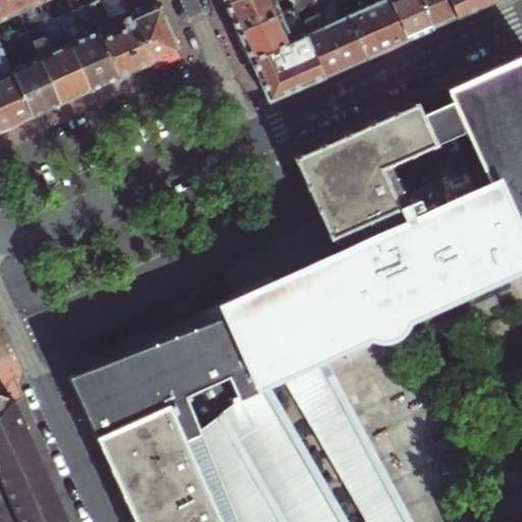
[(0,0),(0,20),(6,18),(16,39),(27,34),(36,31),(34,27),(28,24),(24,25),(19,12),(32,6),(39,23),(42,24),(43,27),(58,20),(62,18),(60,15),(55,13),(52,15),(45,0),(0,0)]
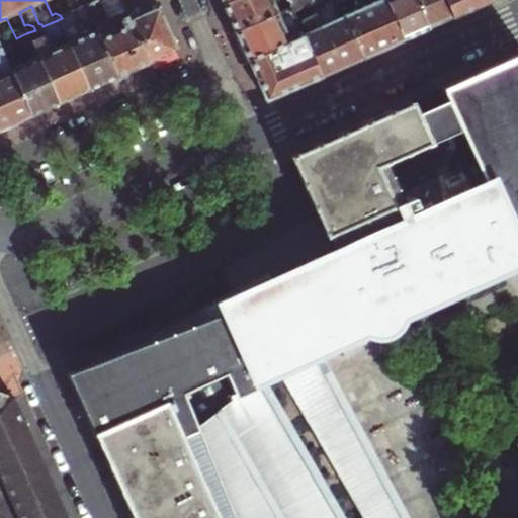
[(102,0),(85,8),(116,77),(135,69),(150,62),(124,6),(137,0),(102,0)]
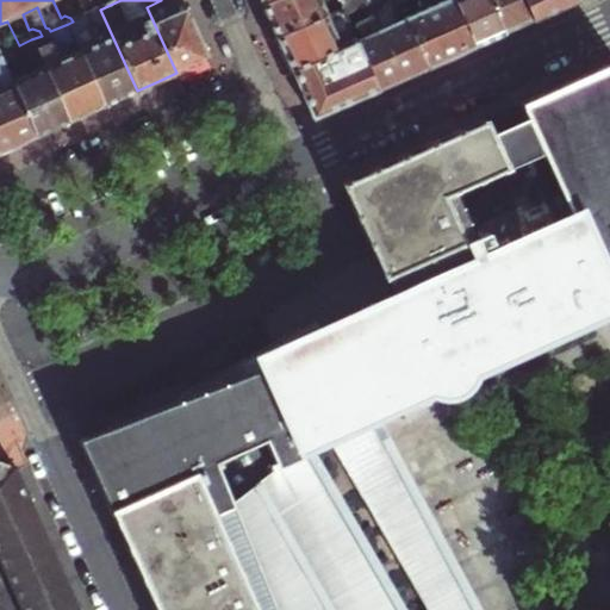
[(210,58),(182,0),(161,0),(147,7),(176,73),(193,66),(210,58)]
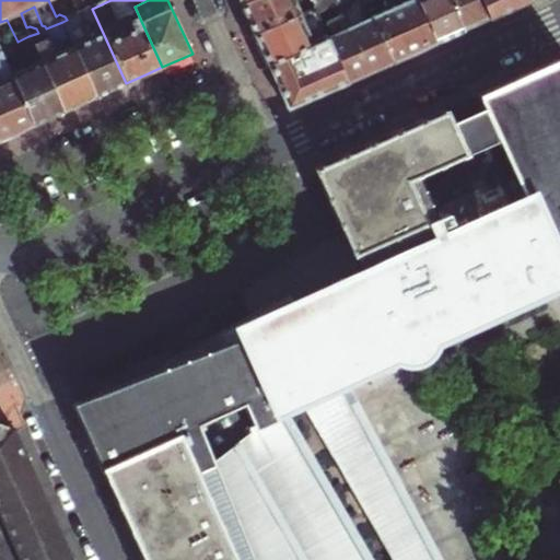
[(247,18),(254,33),(296,14),(314,7),(311,0),(295,0),(291,2),(290,0),(249,0),(241,4),(247,18)]
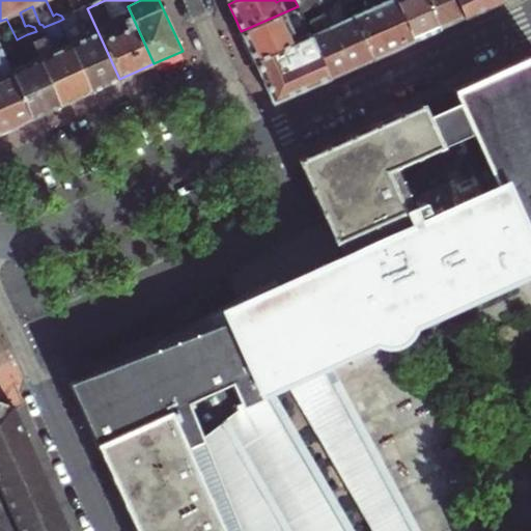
[(319,4),(328,0),(295,0),(298,6),(301,14),(319,4)]
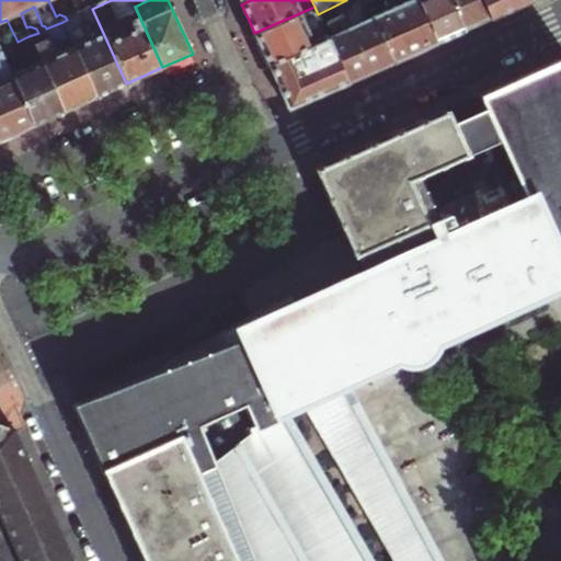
[(419,0),(409,0),(366,19),(387,66),(414,54),(416,53),(438,43),(419,0)]
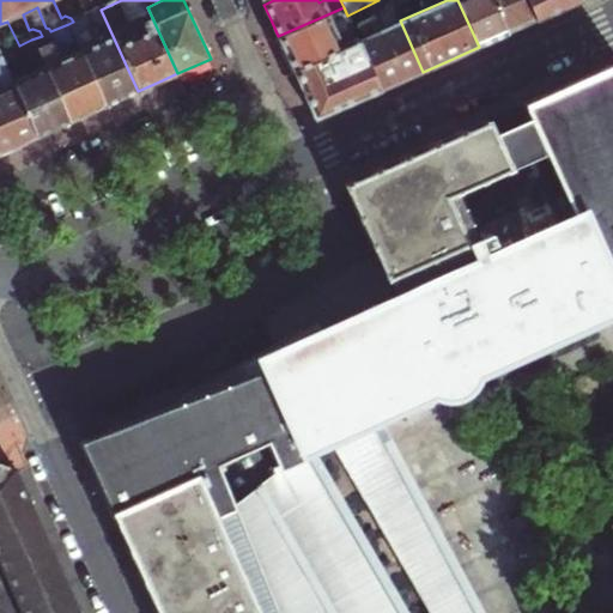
[(492,42),(507,35),(491,0),(457,0),(479,47),(492,42)]
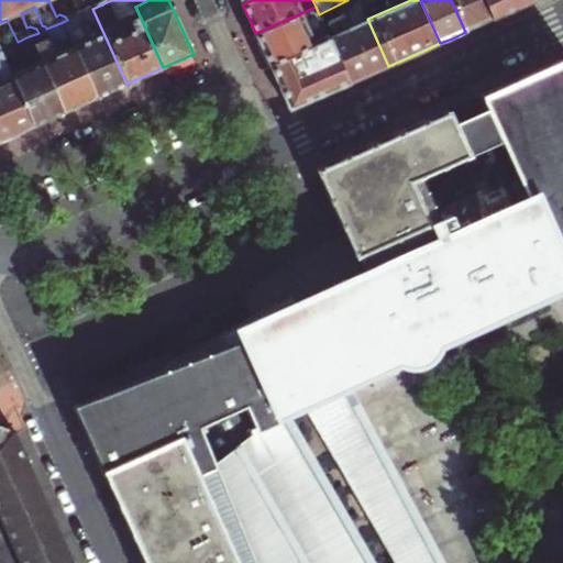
[(474,28),(493,20),(484,0),(451,0),(465,32),(474,28)]
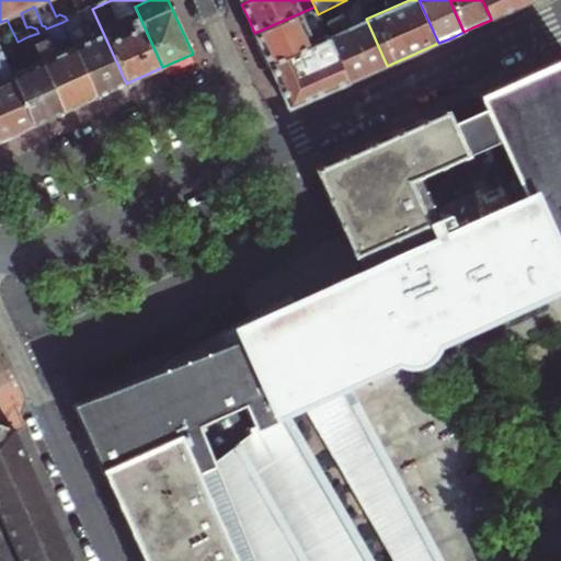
[(482,0),(491,20),(534,1),(534,0),(482,0)]
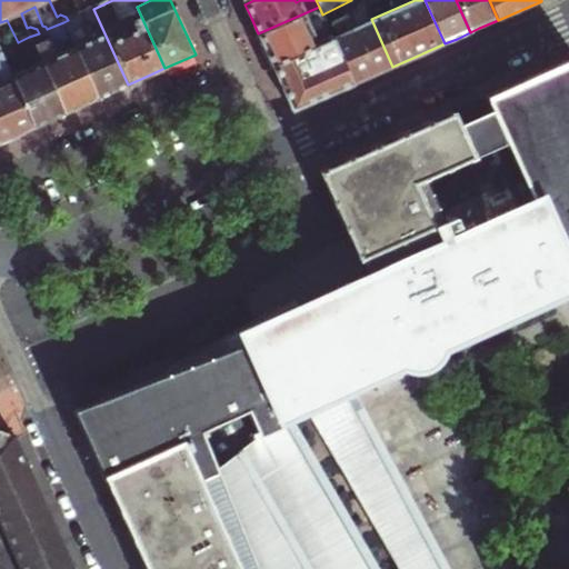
[(352,28),(342,5),(322,15),(333,39),(353,85),(362,80),(392,67),(371,19),(352,28)]
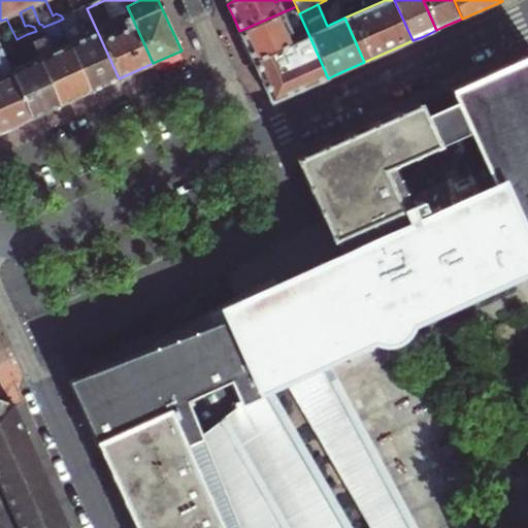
[(64,13),(66,18),(83,10),(80,6),(64,13)]
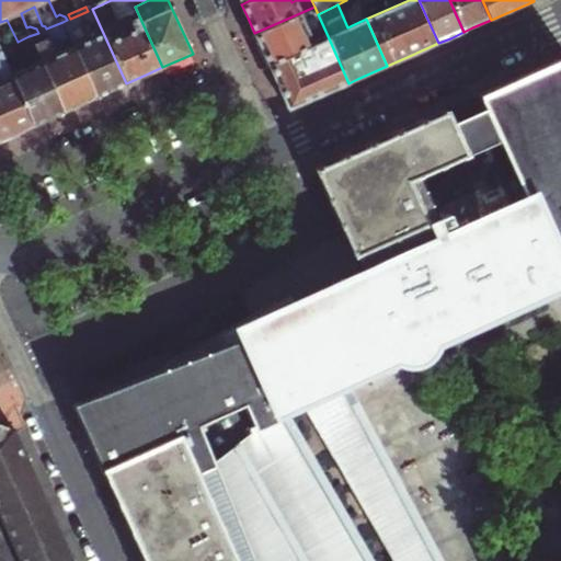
[(315,7),(297,14),(310,46),(329,38),(318,14),(315,7)]
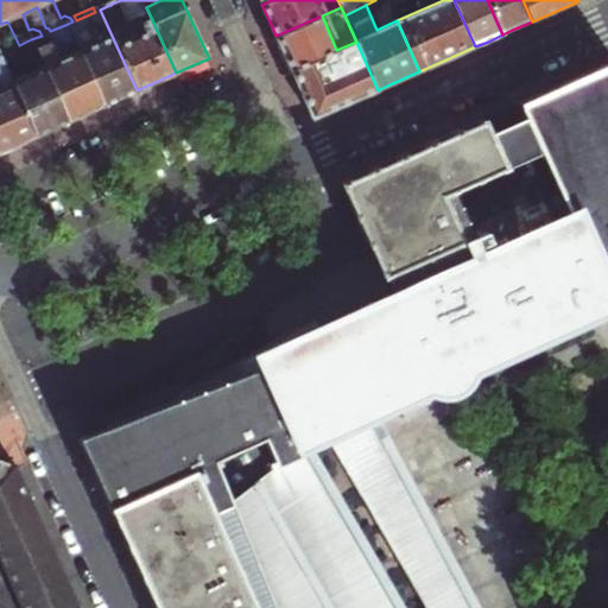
[(68,24),(105,105),(119,99),(137,90),(100,10),(95,12),(76,20),(73,21),(68,24)]
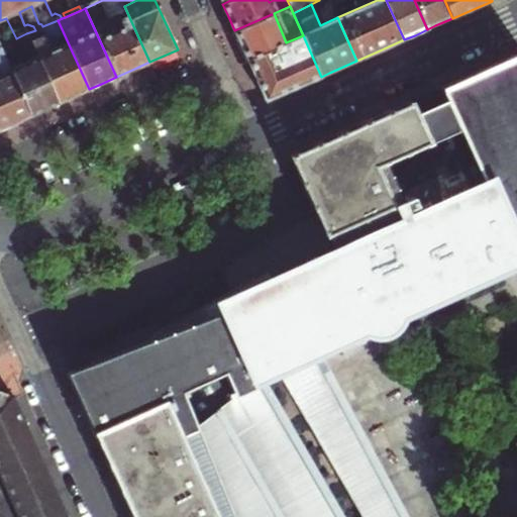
[(274,13),(234,30),(240,45),(246,60),(265,52),(277,46),(286,42),(274,13)]
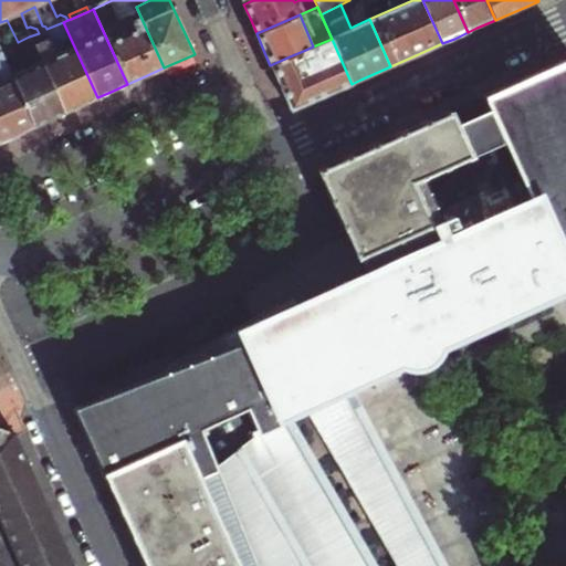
[(29,37),(63,113),(82,105),(97,97),(63,22),(46,29),(39,33),(29,37)]
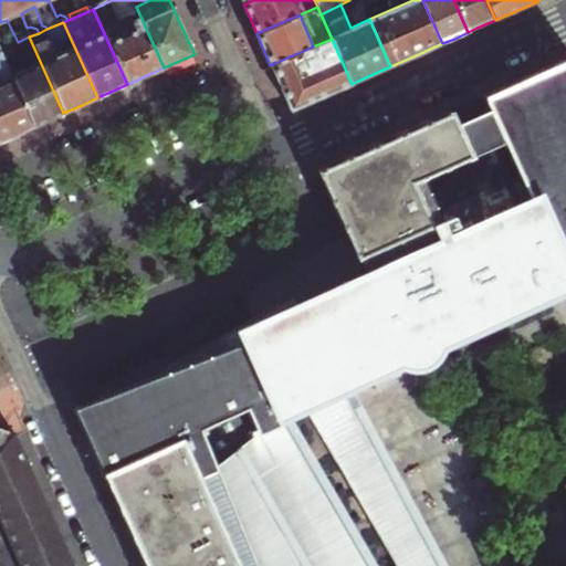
[(48,119),(63,113),(29,37),(18,42),(7,46),(0,50),(0,52),(1,54),(33,126),(48,119)]
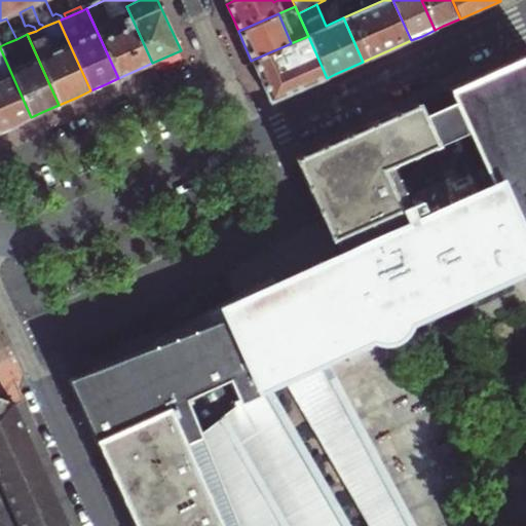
[(270,103),(327,78),(308,36),(291,43),(282,47),(286,55),(273,61),(269,52),(251,61),(262,84),(270,103)]
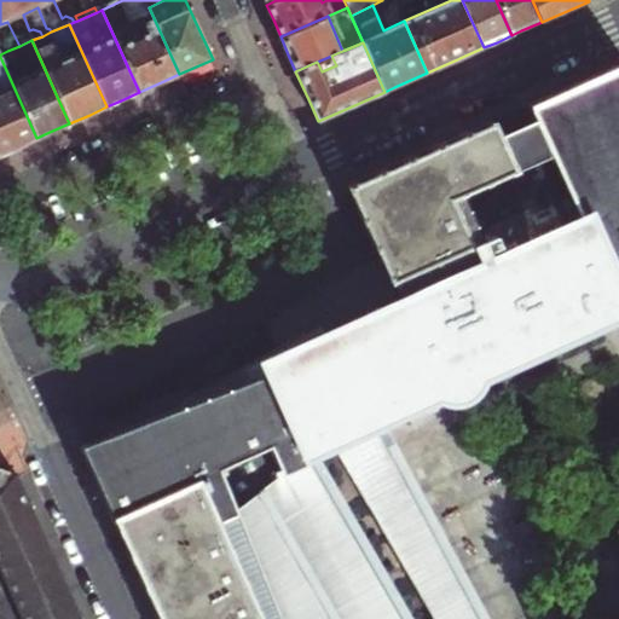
[(331,56),(317,62),(322,71),(336,65),(331,56)]
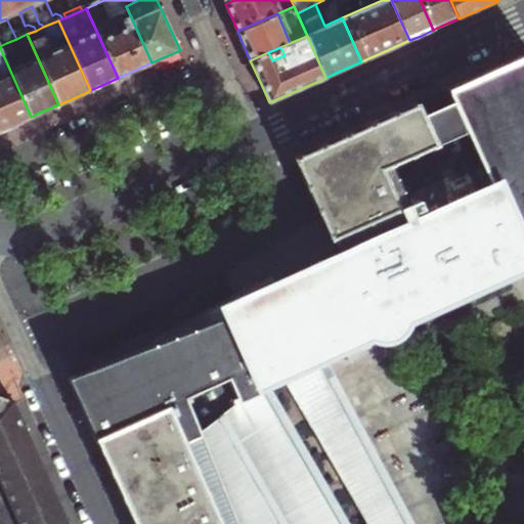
[(0,130),(14,124),(31,117),(1,50),(0,50),(0,130)]
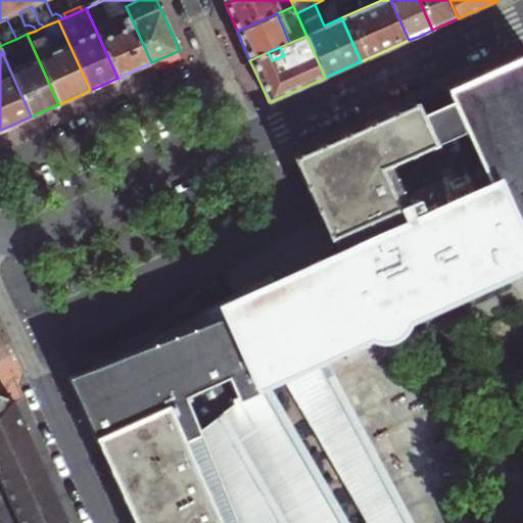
[(522,55),(446,89),(432,95),(418,102),(293,156),(334,248),(341,264),(253,312),(250,305),(224,315),(258,389),(274,383),(288,377),(298,372),(293,357),(299,353),(368,322),(369,321),(376,334),(513,275),(506,256),(522,248),(522,55)]
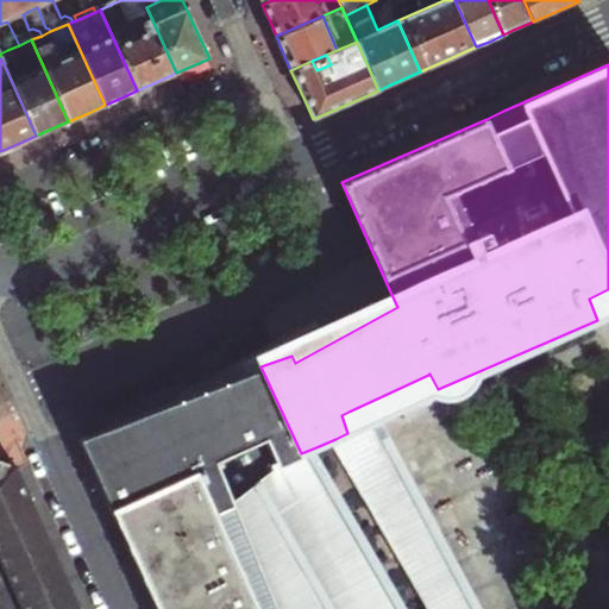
[(156,608),(409,608),(319,446),(301,453),(261,366),(138,414),(100,428),(79,437),(156,608)]
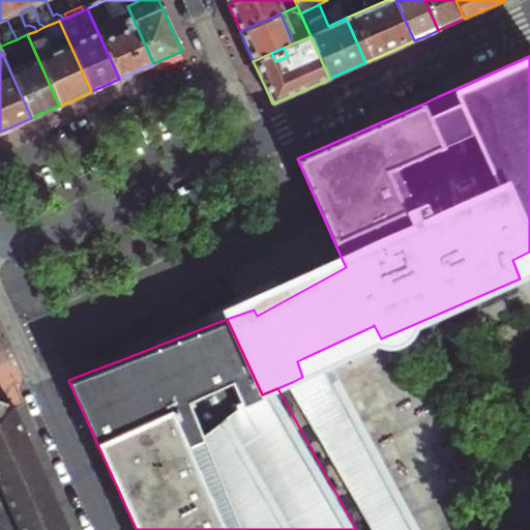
[(356,529),(400,529),(303,358),(297,361),(302,377),(292,382),(277,388),(356,529)]
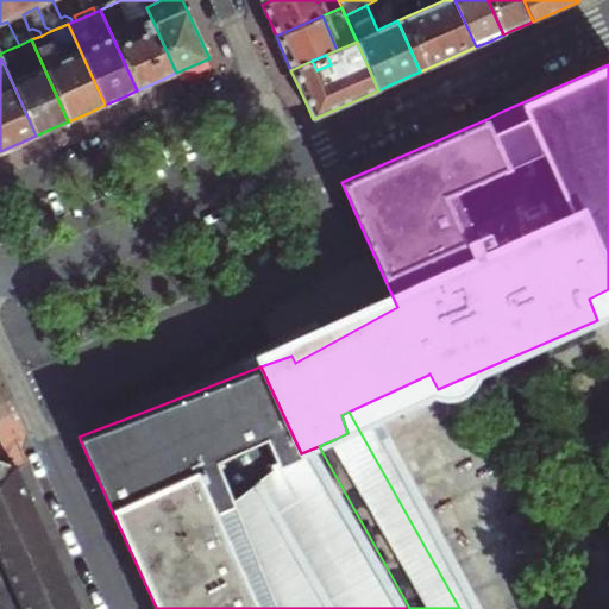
[(0,553),(24,607),(24,608),(77,608),(73,597),(68,586),(57,562),(51,550),(41,525),(36,515),(14,468),(0,462),(0,553)]
